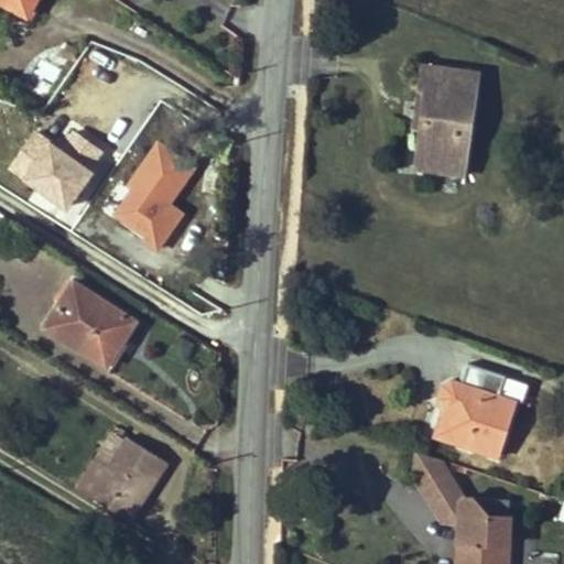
[(1,0),(28,13),(34,0),(1,0)]
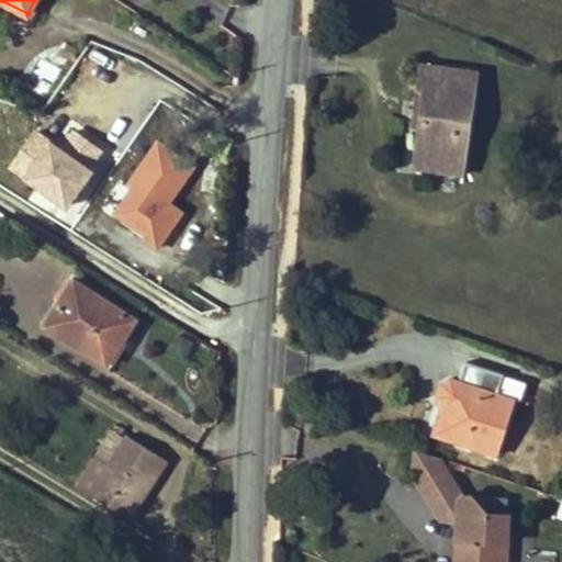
[(475,74),(424,66),(417,110),(425,110),(434,112),(433,119),(424,117),(418,149),(417,158),(441,161),(440,168),(462,171),(475,74)]
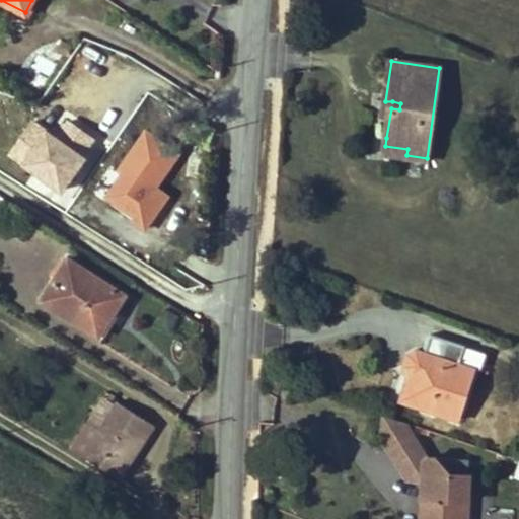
[(70,126),(62,138),(27,118),(1,160),(63,198),(88,155),(86,154),(94,140),(70,126)]
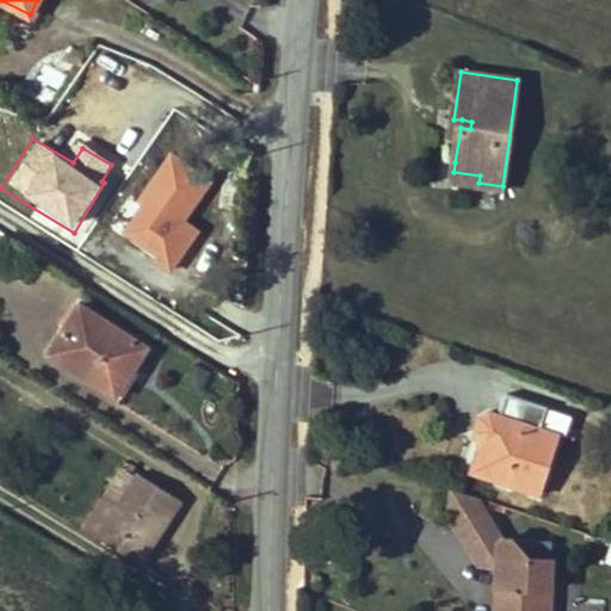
[(174,272),(201,232),(185,222),(215,177),(170,148),(113,233),(174,272)]
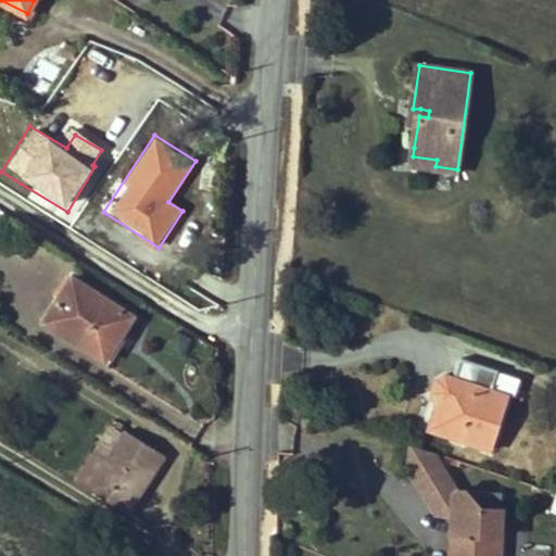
[(122,336),(135,315),(74,277),(71,281),(46,321),(100,356),(116,331),(122,336)]
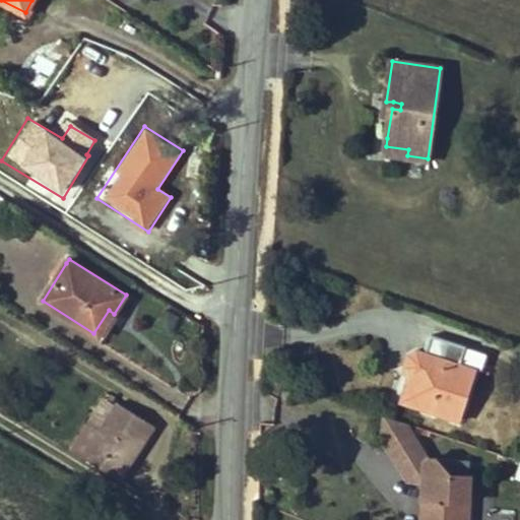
[(57,277),(66,263),(62,260),(53,274),(57,277)]
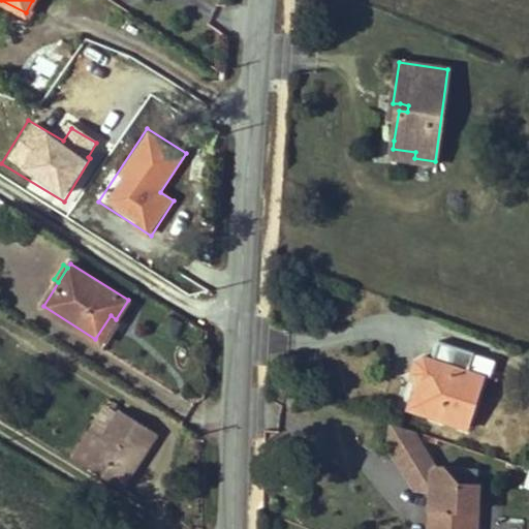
[(101,342),(116,319),(111,315),(95,339),(101,342)]
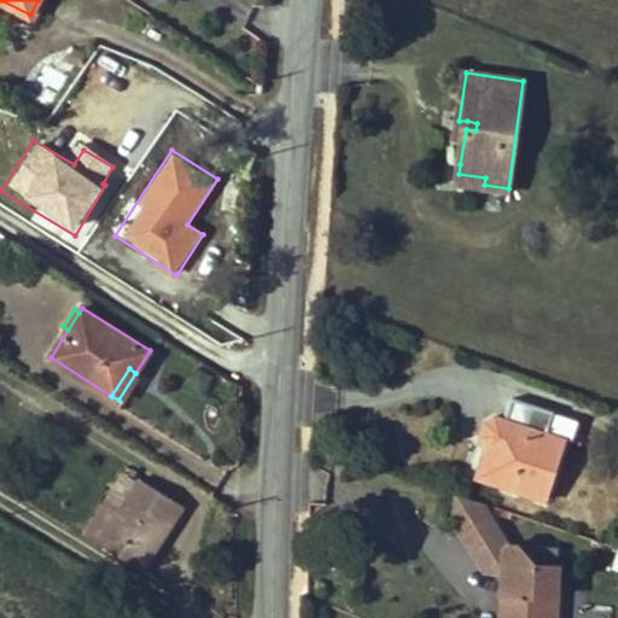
[(487,421),(482,436),(488,447),(493,448),(490,455),(485,454),(478,477),(546,500),(565,439),(547,433),(554,413),(514,398),(507,421),(496,417),(487,421)]
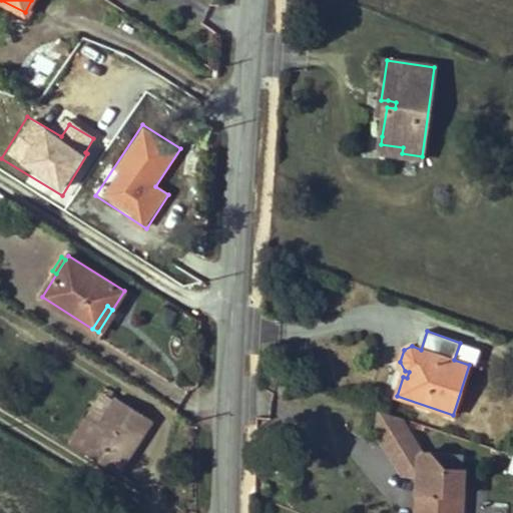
[(119,474),(152,421),(116,398),(99,424),(87,417),(70,443),(119,474)]
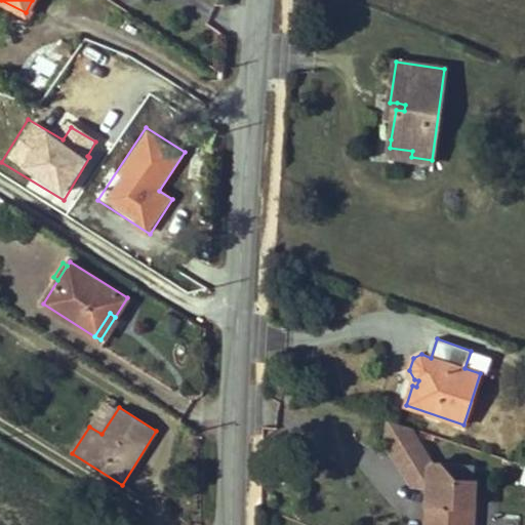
[(431,463),(409,427),(390,420),(387,439),(413,484),(429,484),(429,465),(431,463)]
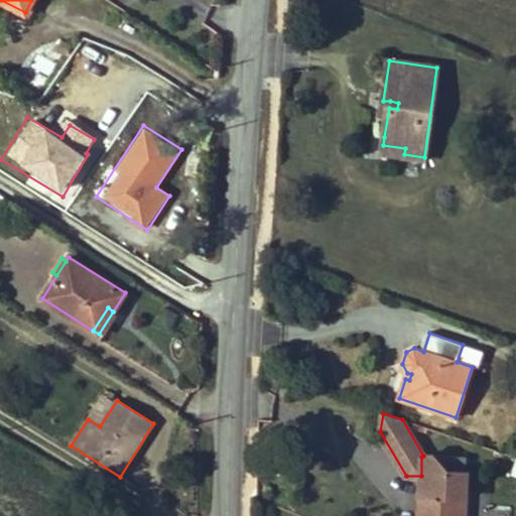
[(464,515),(467,473),(465,473),(466,457),(425,455),(423,456),(421,457),(421,476),(418,515),(464,515)]
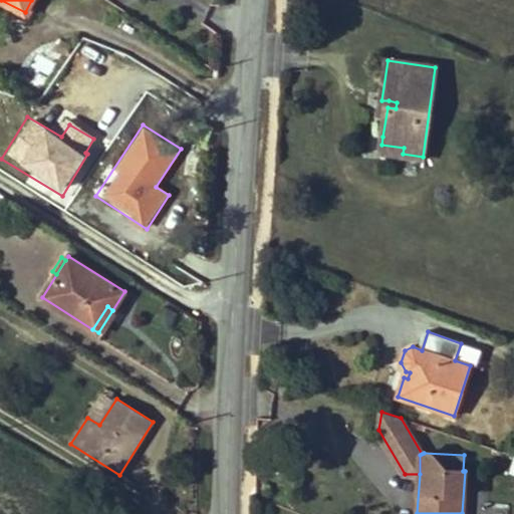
All buildings are outlined.
